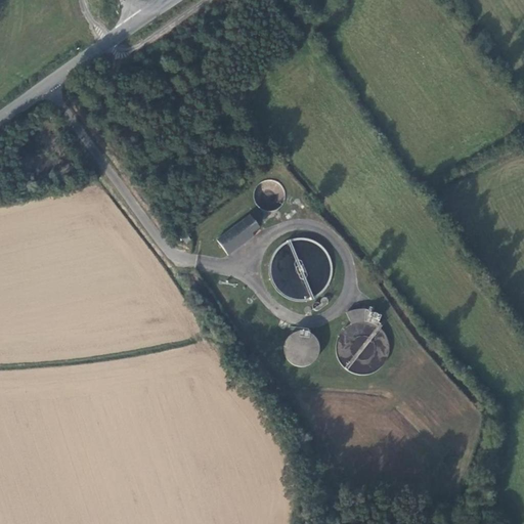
[(253,129),(246,136),(256,148),(264,142),(253,129)]
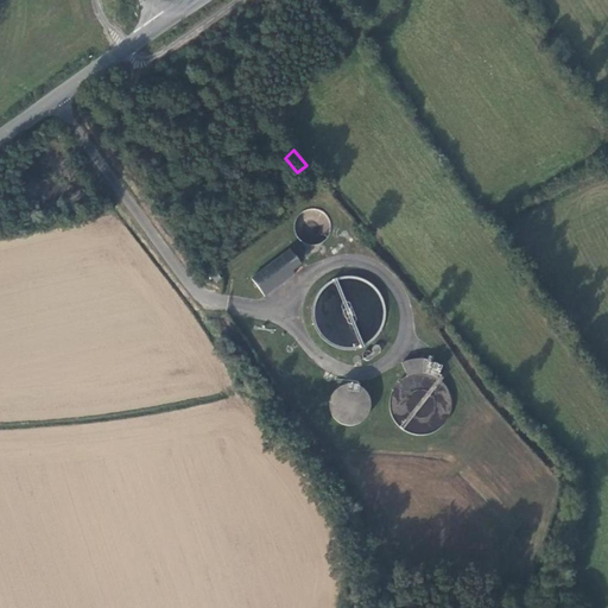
[(282,257),(292,271),(301,264),(290,249),(282,257)]
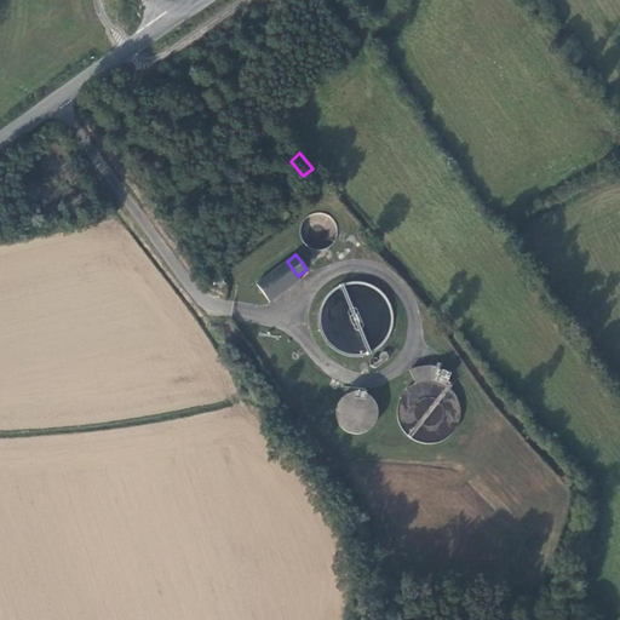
[(287,262),(257,285),(270,303),(300,280),(298,276),(287,262)]
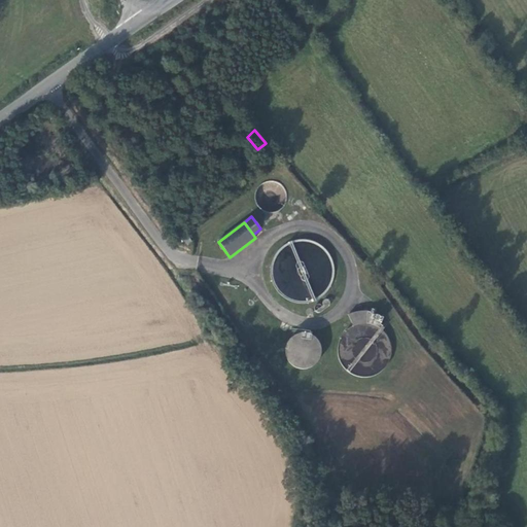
[(186,234),(181,238),(187,245),(191,242),(186,234)]
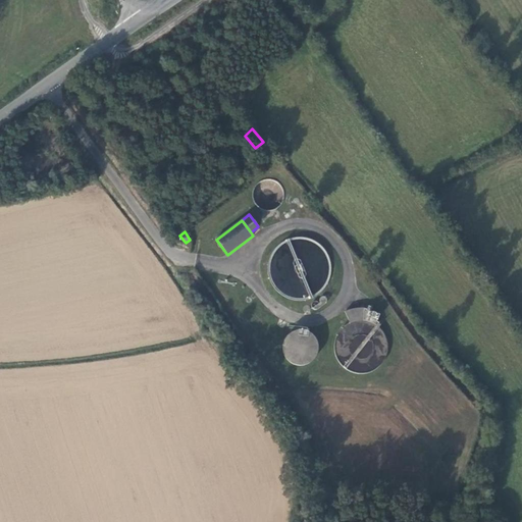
[(376,328),(380,316),(352,305),(329,361),(374,378),(392,334),(376,328)]
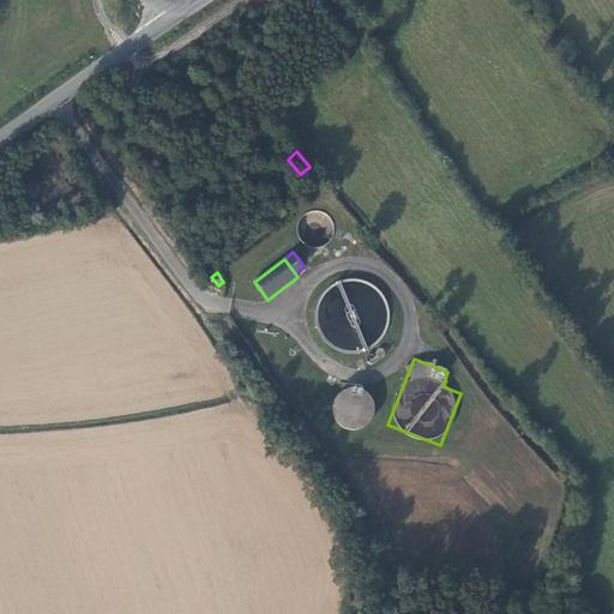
[(374,389),(336,387),(335,427),(373,428),(374,389)]
